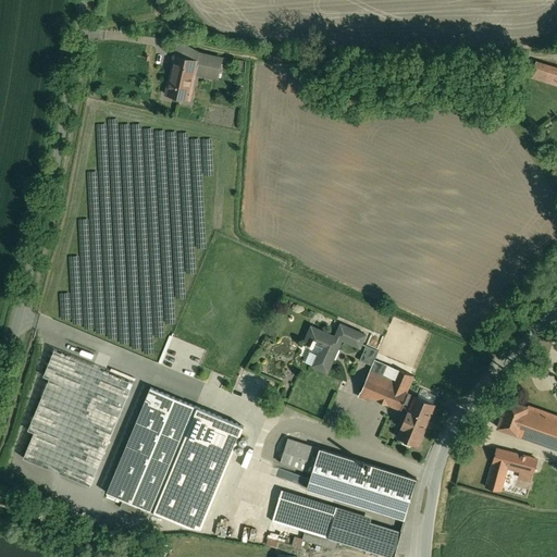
[(221,59),(199,53),(197,60),(198,61),(195,76),(199,77),(200,73),(217,77),(221,59)]
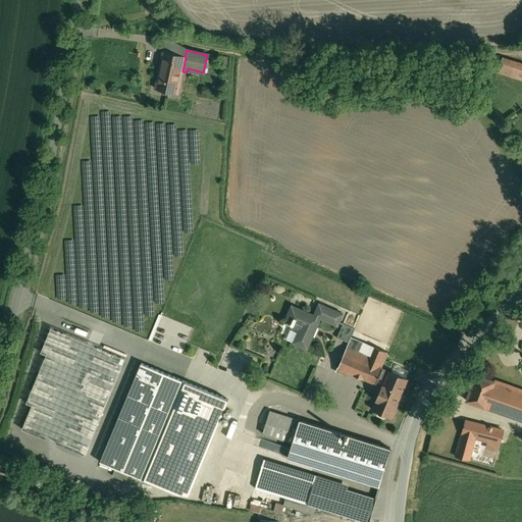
[(185,56),(164,52),(156,89),(164,91),(163,94),(169,95),(169,92),(177,93),(183,71),(186,57),(185,56)]
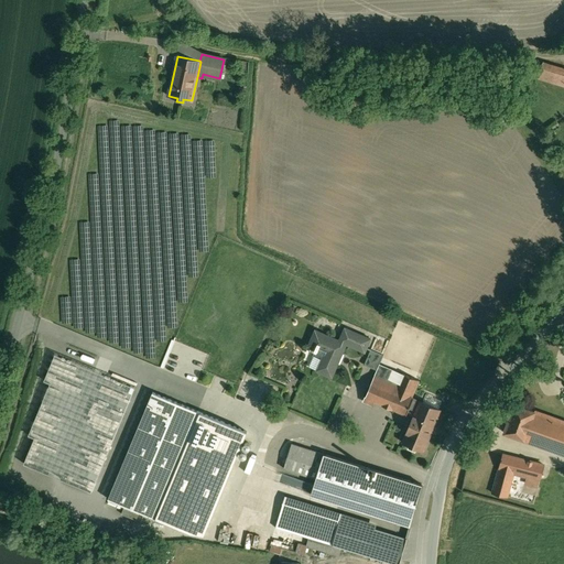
[(563,67),(543,61),(538,77),(563,85),(563,67)]
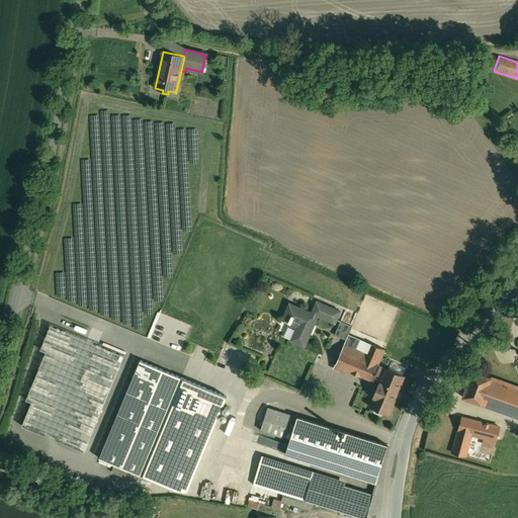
[(340,311),(317,300),(312,313),(289,303),(283,318),(290,321),(288,325),(295,329),(291,337),(290,340),(305,346),(318,316),(335,323),(340,311)]
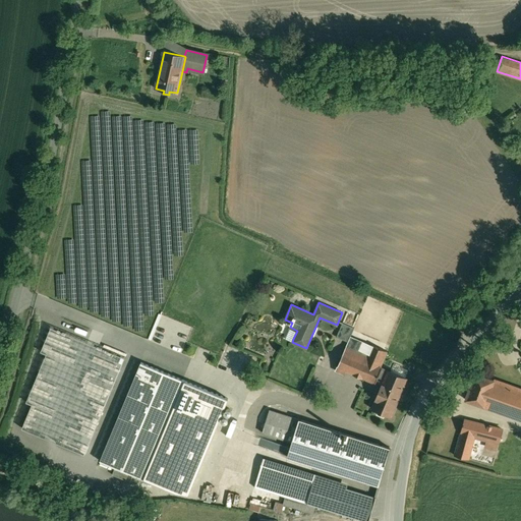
[(354,328),(343,323),(337,337),(348,341),(354,328)]
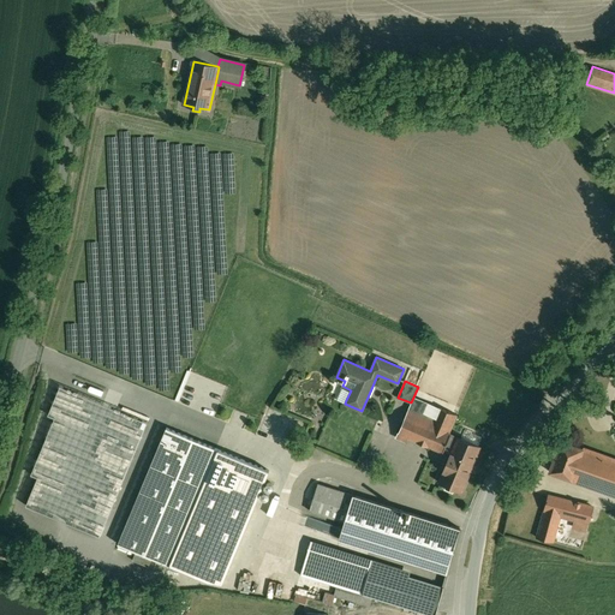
[(101,536),(147,423),(60,389),(49,416),(55,418),(33,476),(39,478),(27,507),(101,536)]
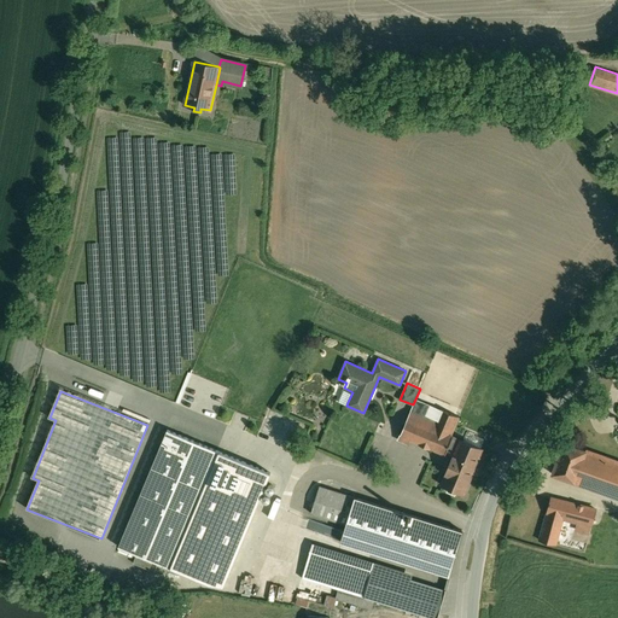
[(459,417),(427,403),(423,415),(410,410),(404,426),(414,430),(410,438),(445,454),(447,450),(453,436),(452,435),(459,417)]
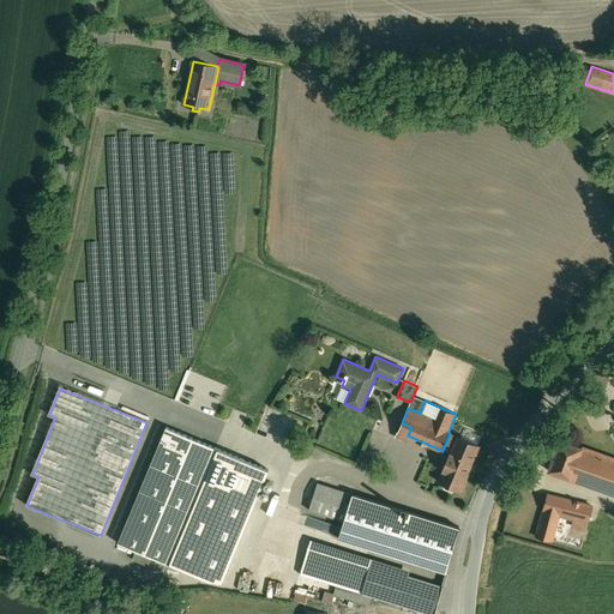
[(411,427),(402,423),(396,437),(405,440),(408,435),(411,427)]
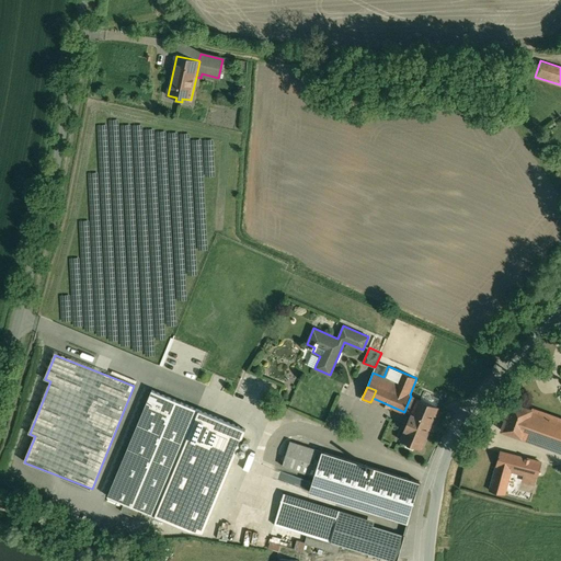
[(152,390),(107,496),(155,516),(198,410),(152,390)]
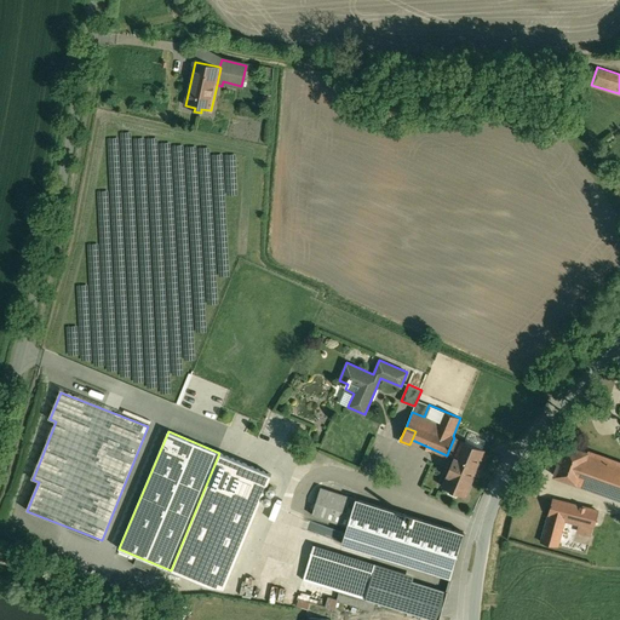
[(486,451),(454,437),(448,452),(455,455),(442,486),(451,489),(449,492),(457,495),(458,492),(466,495),(486,451)]
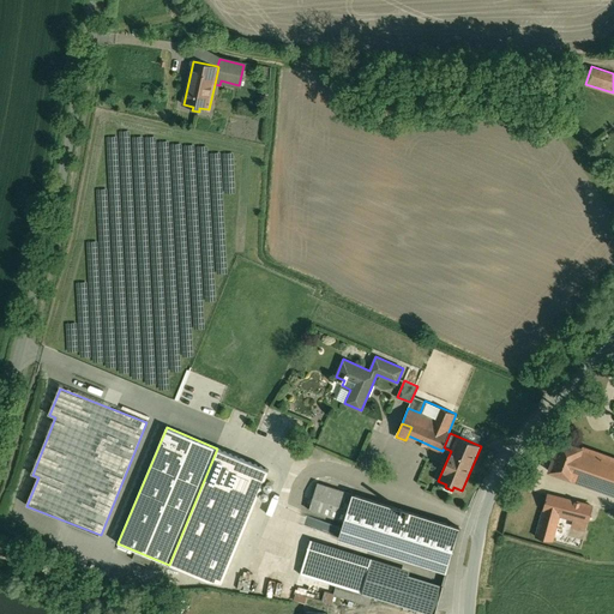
[(312,443),(305,439),(301,450),(308,452),(312,443)]
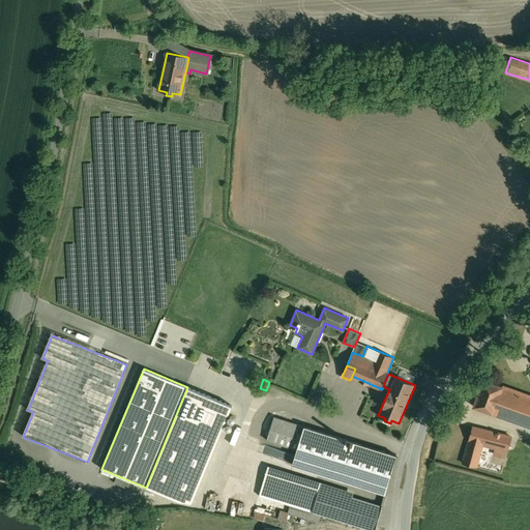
[(502,386),(483,380),(473,406),(493,413),(502,386)]
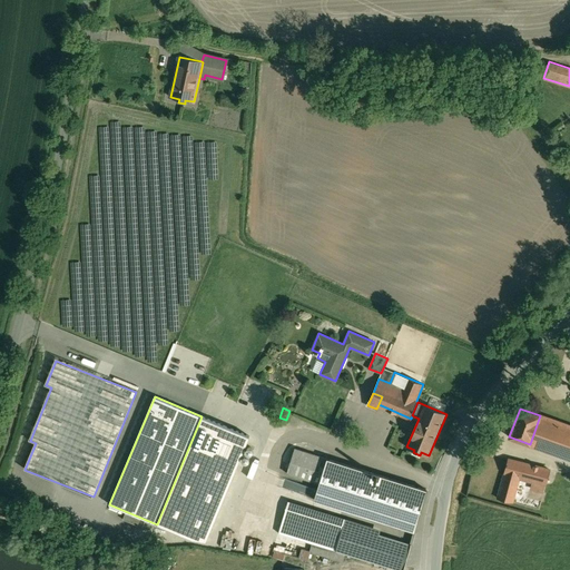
[(569,425),(541,415),(540,415),(530,444),(569,458),(569,425)]
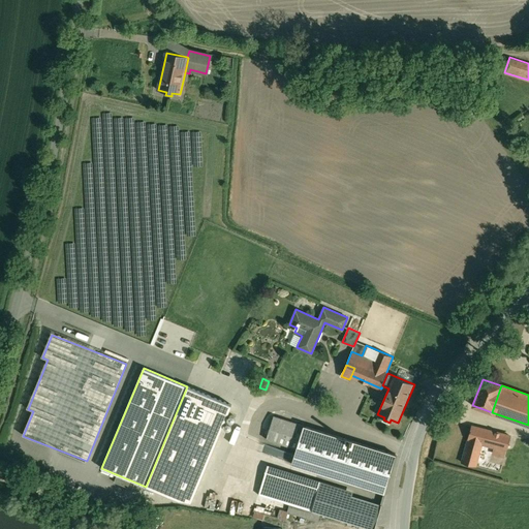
[(231,404),(187,386),(146,487),(178,500),(191,502),(231,404)]
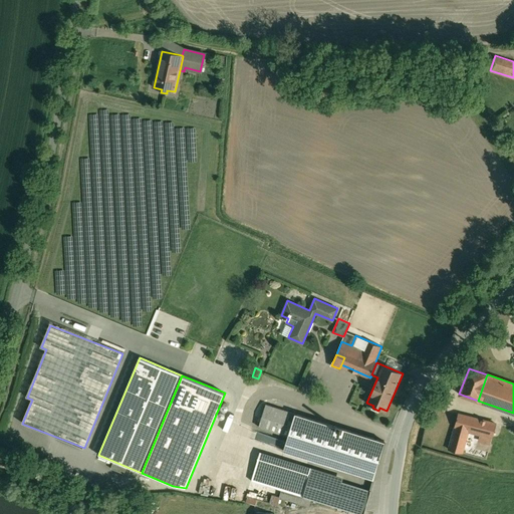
[(450,397),(441,394),(436,407),(445,410),(450,397)]
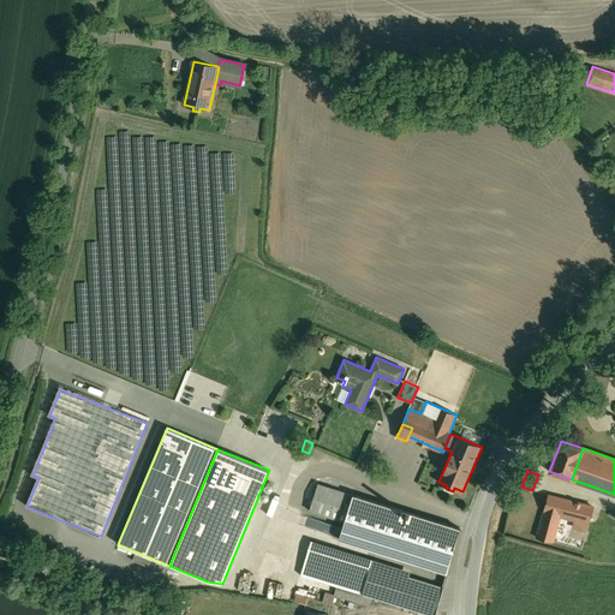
[(460,529),(318,484),(310,511),(318,513),(311,538),(294,593),(322,602),(324,597),(326,592),(335,595),(338,586),(357,592),(372,597),(429,614),(435,614),(443,587),(371,566),(375,550),(448,573),(460,529)]
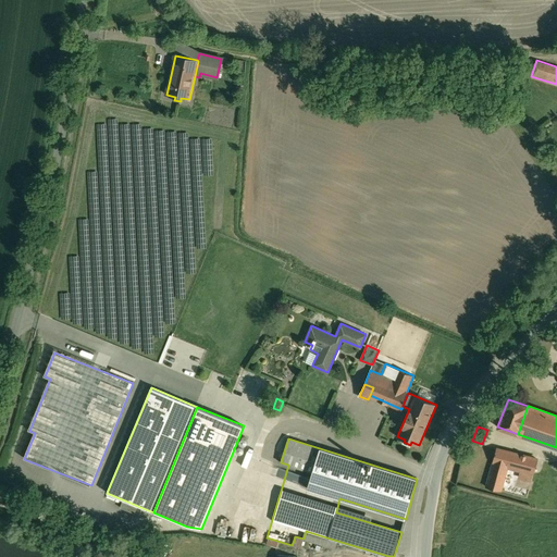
[(537,459),(491,446),(489,455),(495,457),(486,486),(500,491),(508,466),(534,472),(537,459)]
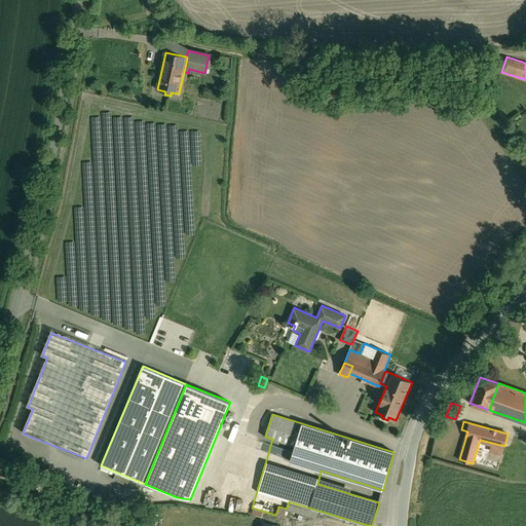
[(502,461),(503,453),(490,451),(488,459),(502,461)]
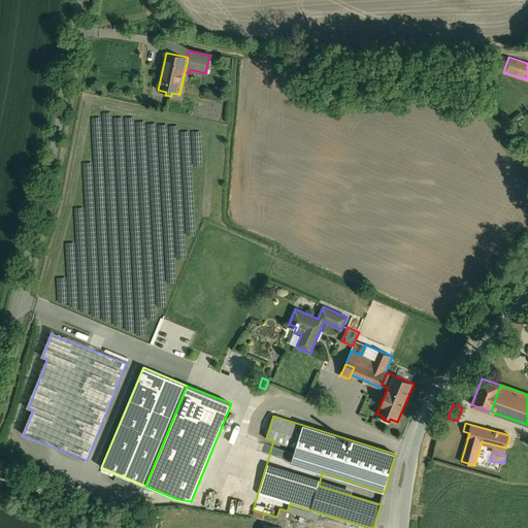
[(306,508),(290,503),(288,510),(304,516),(306,508)]
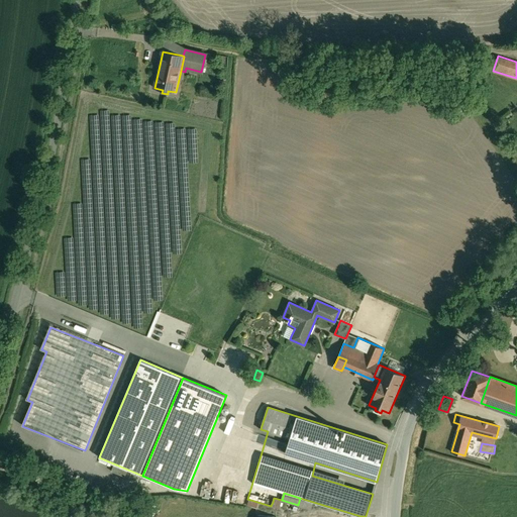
[(313,502),(300,498),(298,505),(298,506),(310,510),(313,502)]
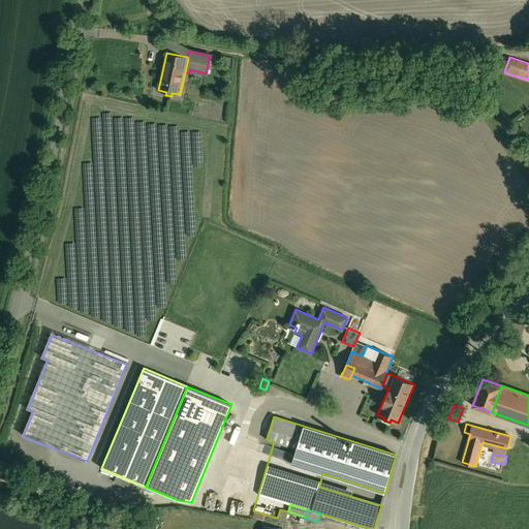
[(265,515),(254,511),(253,518),(262,521),(265,515)]
